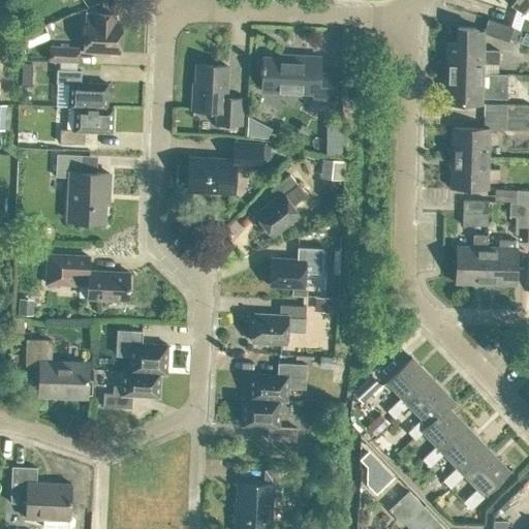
[(528,5),(528,0),(508,0),(524,12),(528,5)]
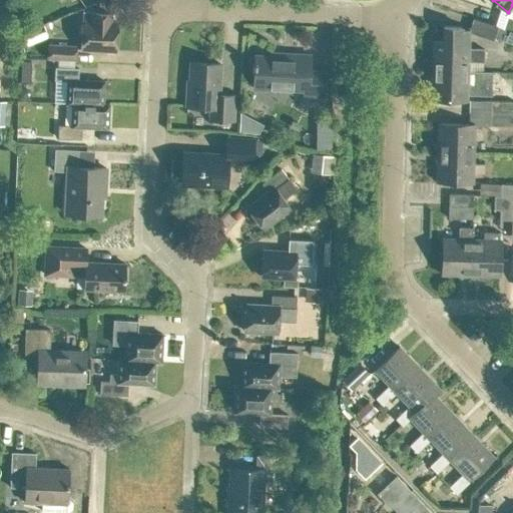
[(97,12),(96,21),(82,21),(80,48),(116,50),(117,22),(110,22),(111,13),(97,12)]
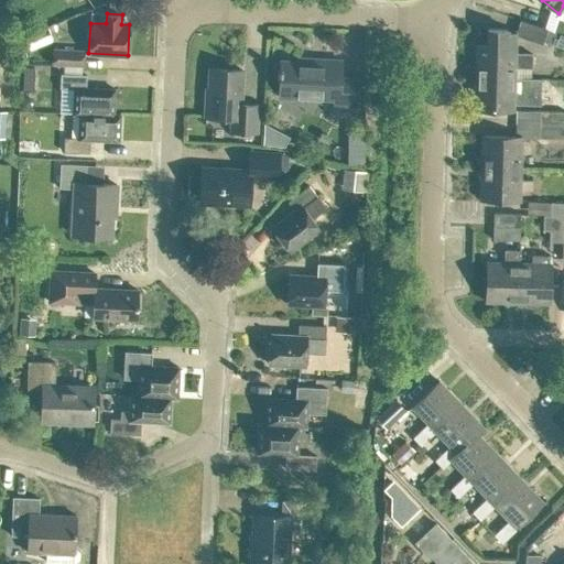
[(563,20),(556,18),(553,30),(563,33),(563,20)]
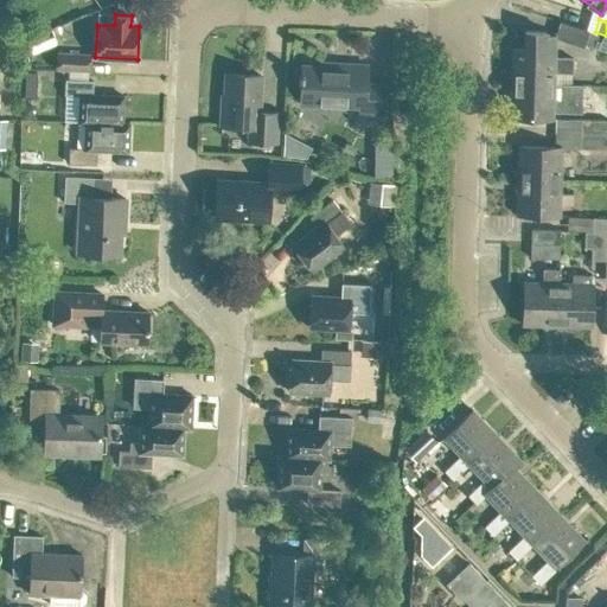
[(568,39),(606,51),(606,36),(595,32),(572,25),(568,39)]
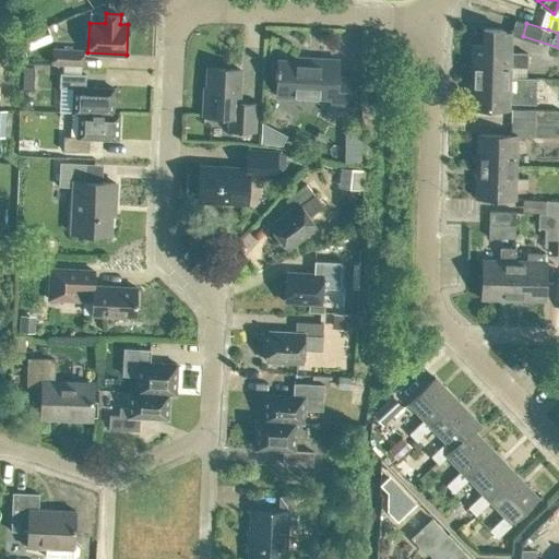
[(471,44),(470,75),(509,78),(510,66),(526,67),(527,52),(511,52),(511,32),(502,32),(502,28),(483,28),(482,45),(471,44)]
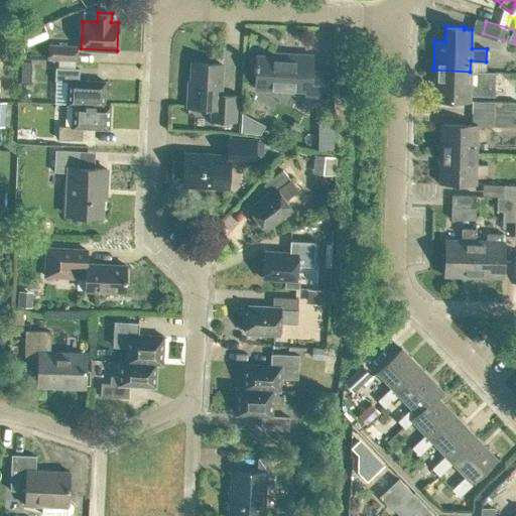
[(36,35),(33,27),(20,32),(26,45),(33,42),(36,35)]
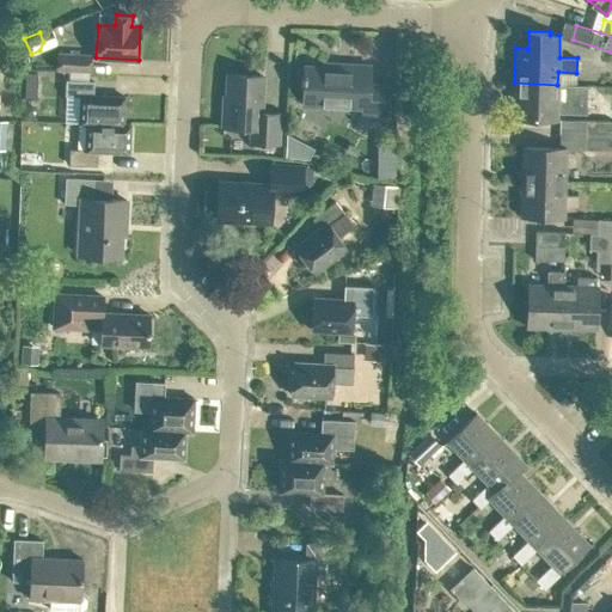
[(56,51),(55,69),(91,72),(92,54),(56,51)]
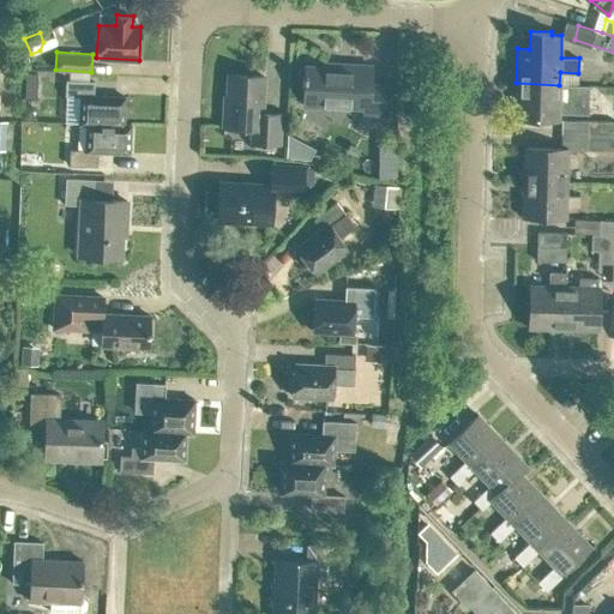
[(363,107),(363,114),(389,115),(390,85),(369,84),(371,65),(336,64),(336,67),(305,66),(304,104),(363,107)]
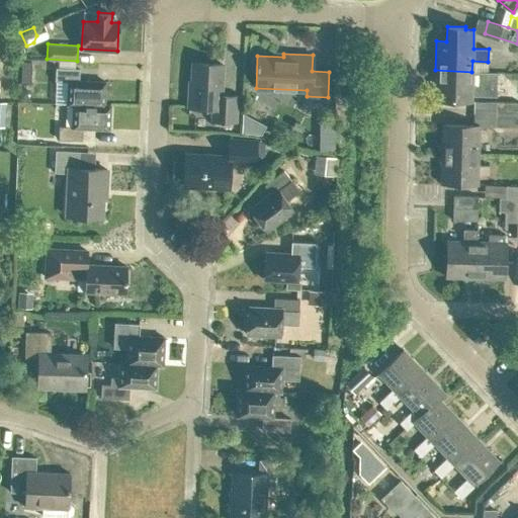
[(191,63),(190,89),(188,89),(187,106),(211,107),(210,119),(236,121),(237,96),(221,95),(223,64),(191,63)]
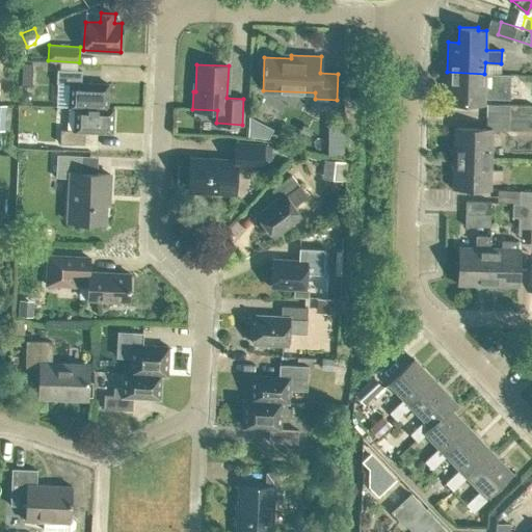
[(106,108),(107,107),(108,83),(80,82),(81,70),(57,69),(56,82),(70,83),(69,107),(75,107),(75,106),(106,108)]
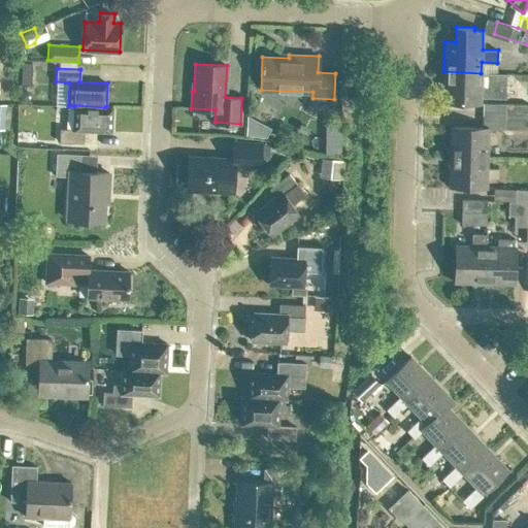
[(481,73),(443,71),(443,102),(481,103),(481,97),(505,98),(506,74),(481,73)]
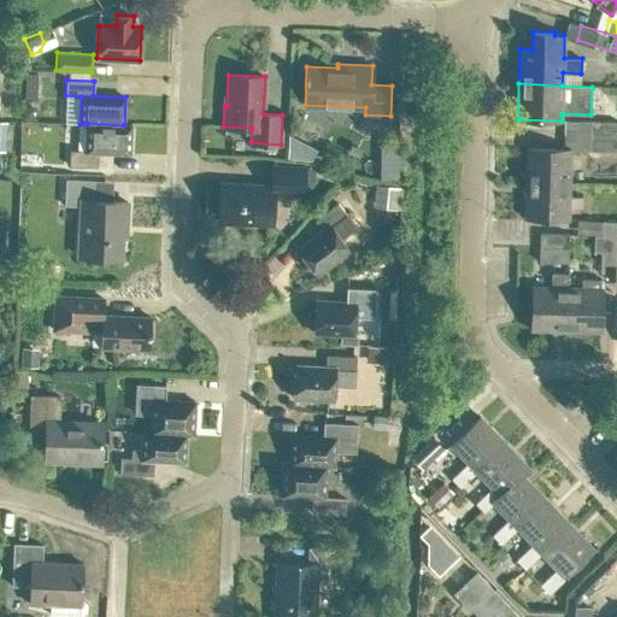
[(616,121),(591,121),(589,135),(616,135),(616,121)]
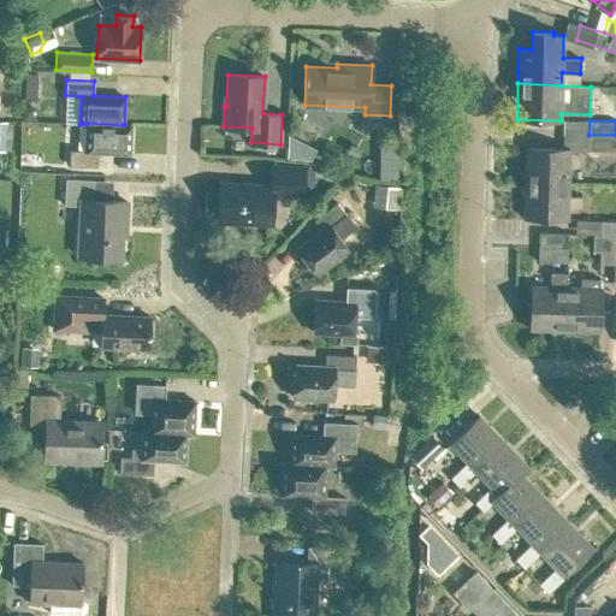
[(87,123),(87,124),(86,150),(70,149),(69,165),(96,166),(98,152),(129,153),(131,124),(124,124),(123,125),(87,123)]
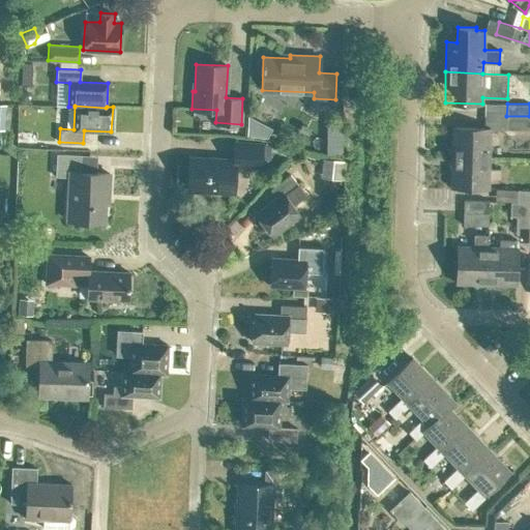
[(529,116),(506,116),(506,128),(529,128),(529,116)]
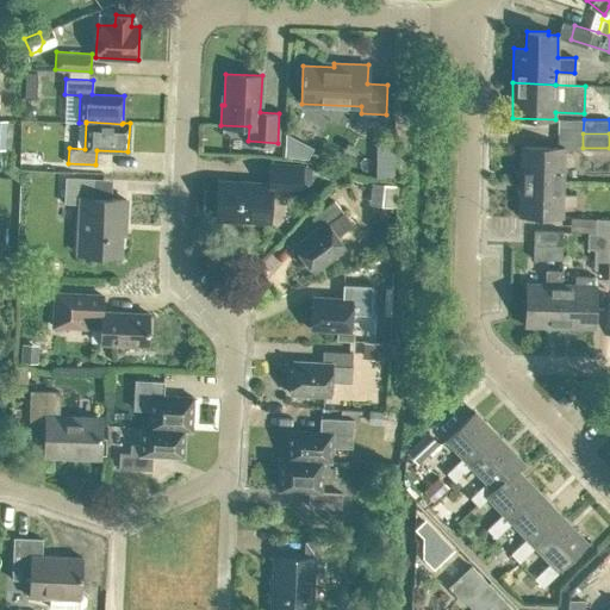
[(378,136),(378,175),(394,175),(394,136),(378,136)]
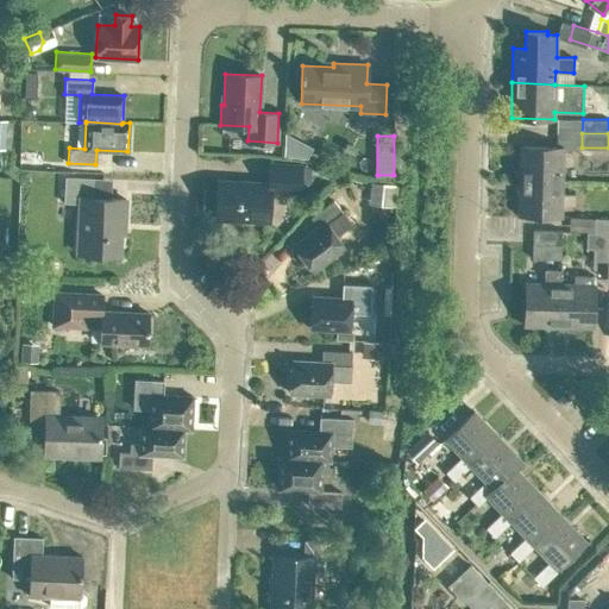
[(520,145),(519,180),(562,182),(563,148),(520,145)]
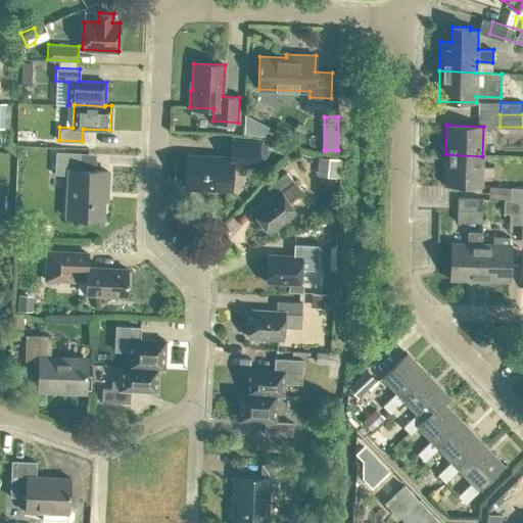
[(230,190),(231,164),(256,167),(257,142),(232,140),(231,157),(187,155),(185,187),(230,190)]
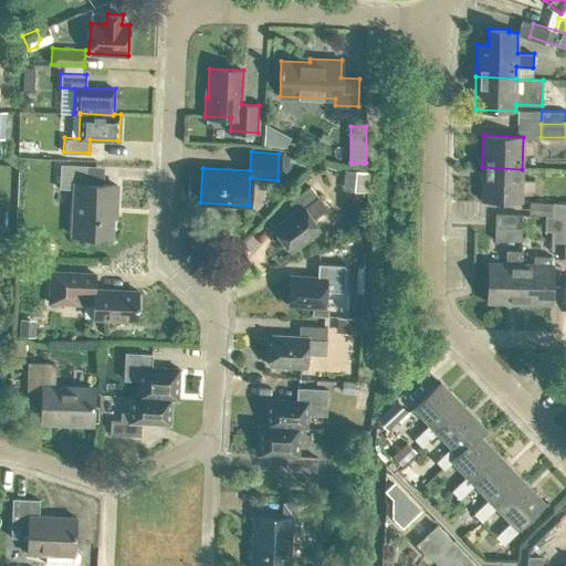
[(115,208),(116,185),(87,184),(87,166),(60,165),(59,188),(73,189),(71,234),(111,237),(112,208),(115,208)]
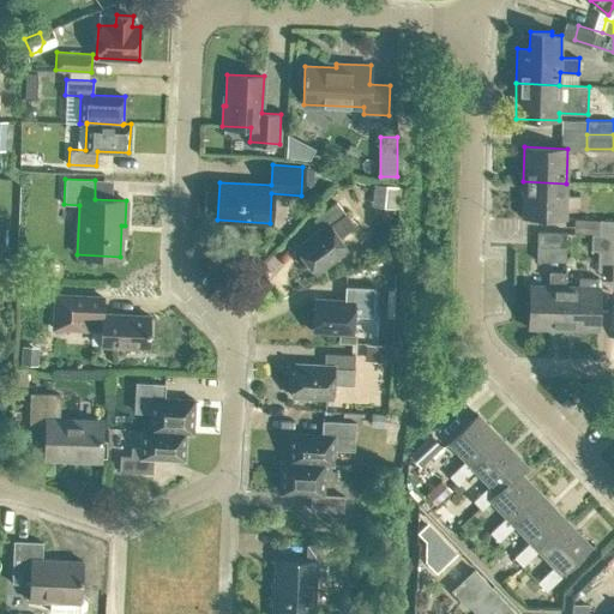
[(566,184),(523,181),(522,217),(565,218),(566,184)]
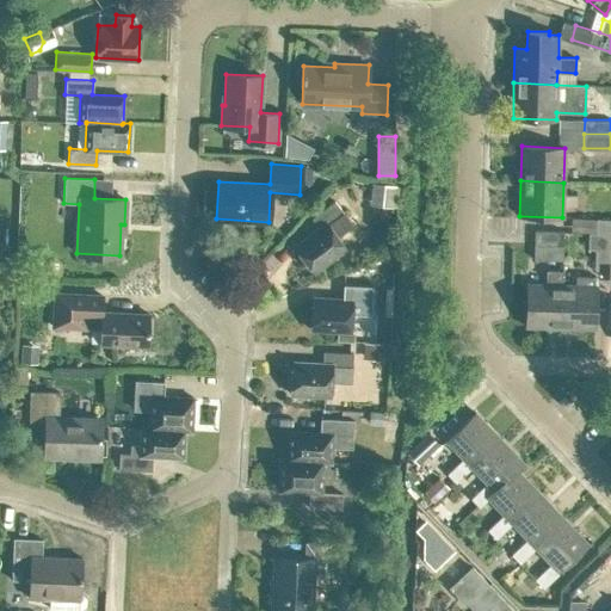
[(371,183),(369,204),(396,208),(399,185),(371,183)]
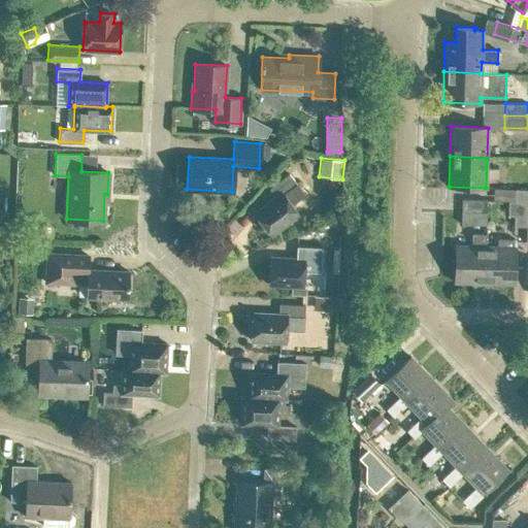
[(304,194),(296,184),(289,173),(268,188),(274,196),(254,212),(270,234),(298,213),(291,204),(304,194)]
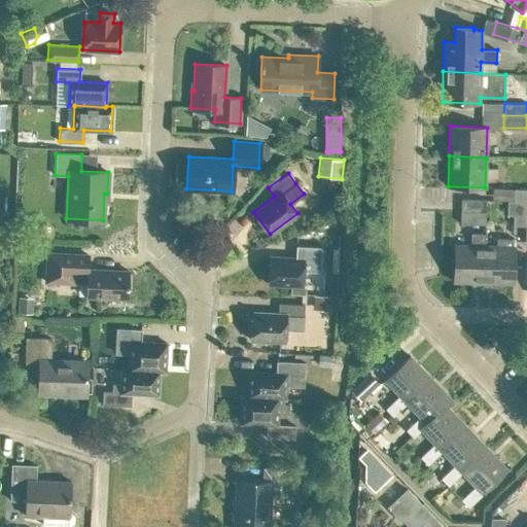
[(526,188),(514,188),(514,201),(526,202),(526,201),(526,188)]
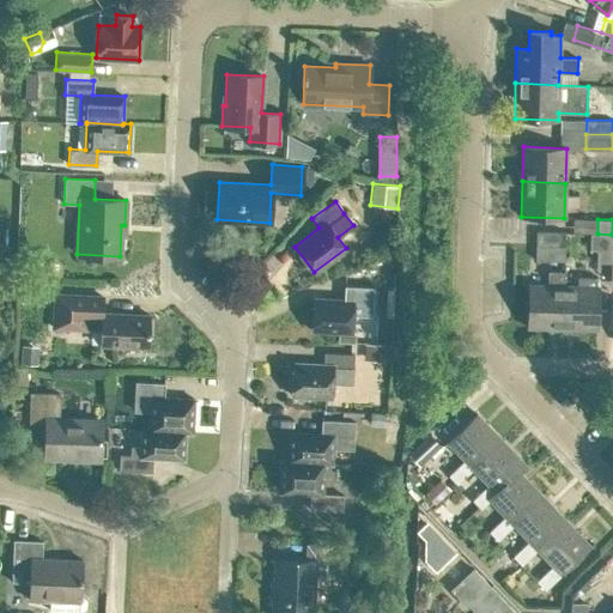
[(535,260),(564,261),(564,232),(535,231),(535,260)]
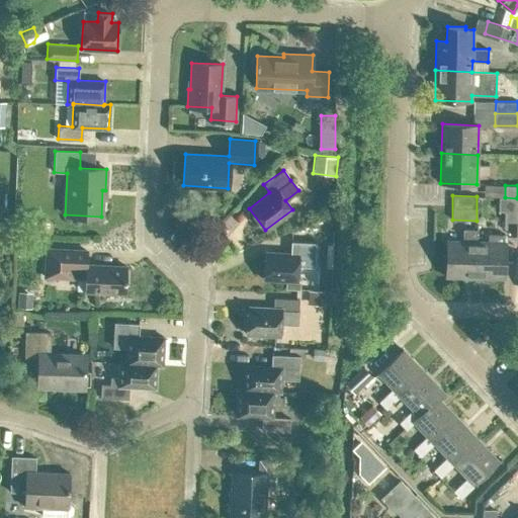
[(505,197),(498,197),(498,211),(504,211),(504,222),(516,222),(517,198),(505,197)]
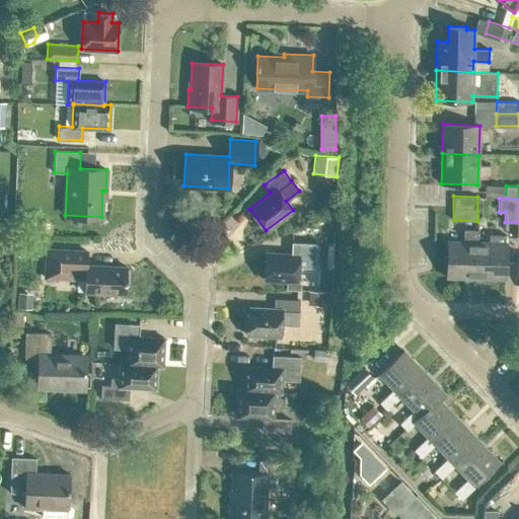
[(463,229),(463,240),(447,240),(446,277),(475,278),(476,230),(463,229)]
